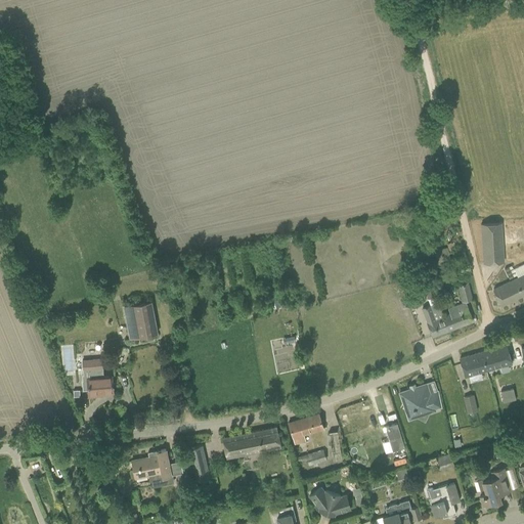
[(500,223),(481,224),(483,263),(504,262),(500,223)]
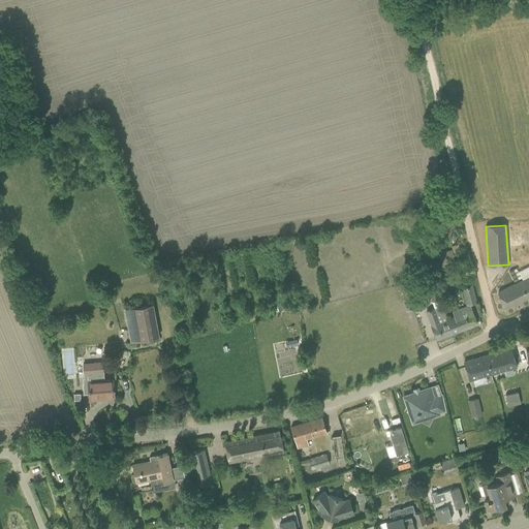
[(442,268),(455,265),(450,250),(439,253),(442,268)]
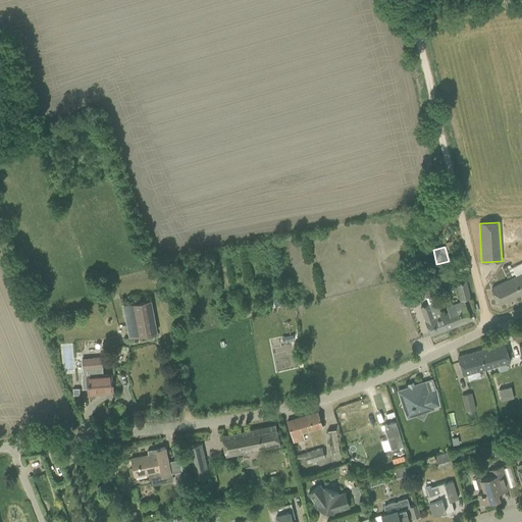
[(424,260),(416,262),(421,278),(420,279),(426,298),(434,295),(428,277),(429,276),(424,260)]
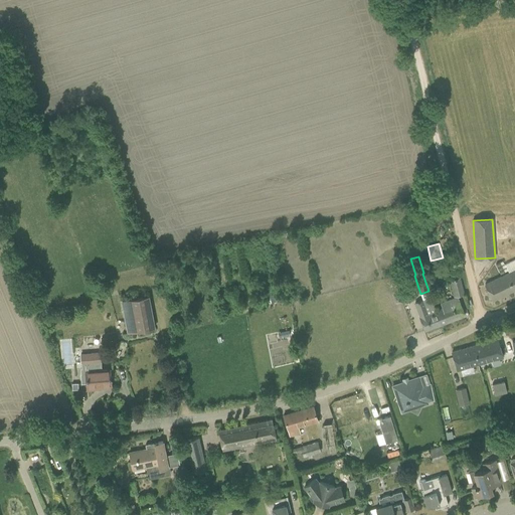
[(514,269),(485,285),(493,301),(514,289),(514,269)]
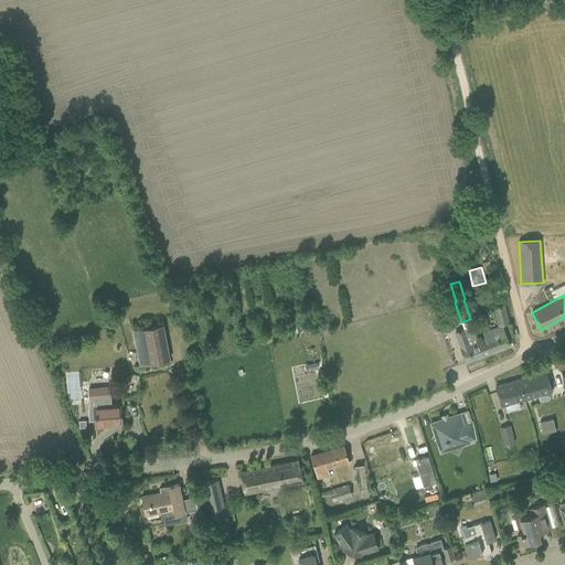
[(493,308),(498,326),(509,322),(504,305),(493,308)]
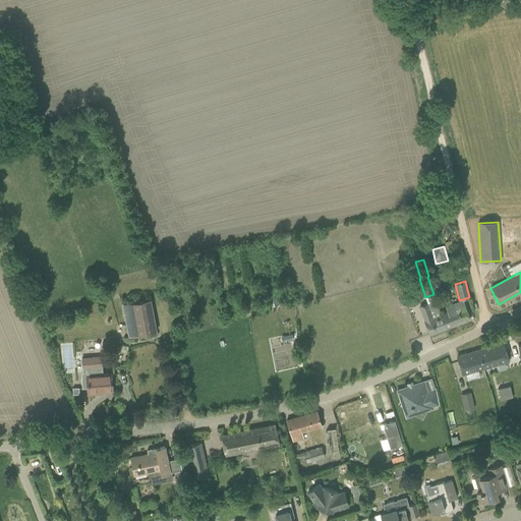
[(406,302),(404,296),(398,298),(400,305),(406,302)]
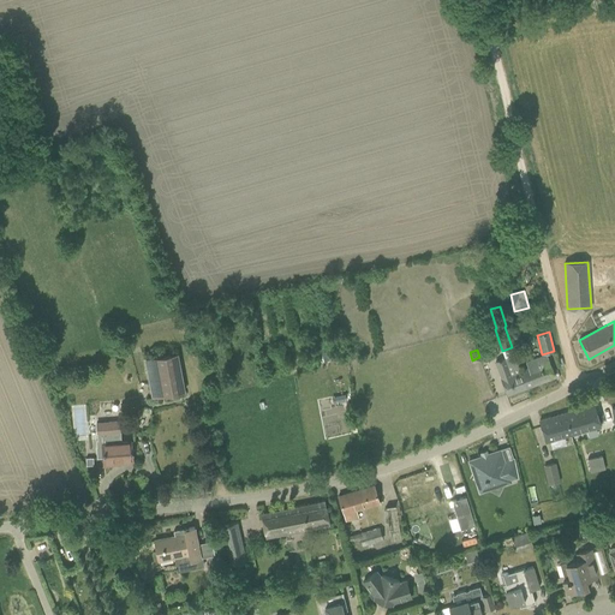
[(327,351),(316,353),(318,363),(329,359),(327,351)]
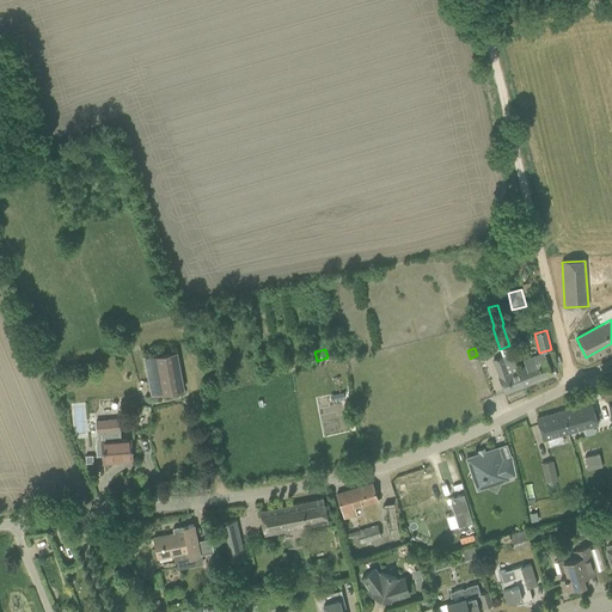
[(182,390),(175,352),(146,357),(154,396),(182,390)]
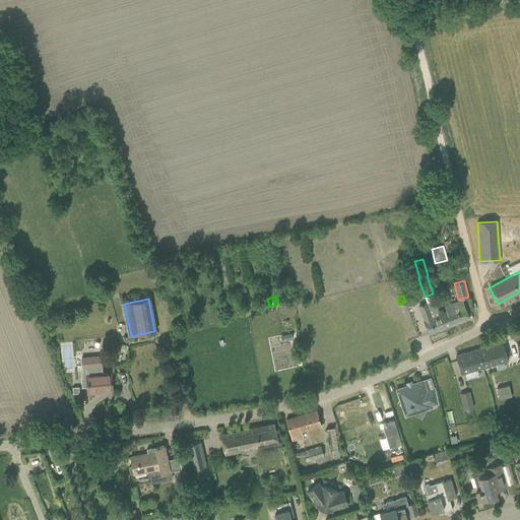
[(440,315),(435,301),(418,306),(424,320),(424,321),(425,324),(429,334),(444,328),(440,315)]
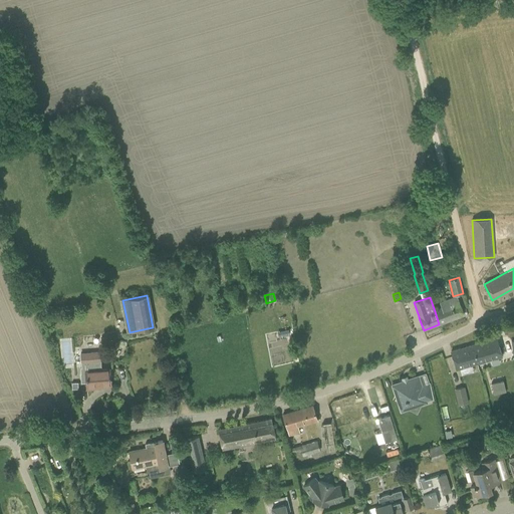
[(435,311),(439,324),(463,315),(457,297),(441,303),(443,308),(435,311)]
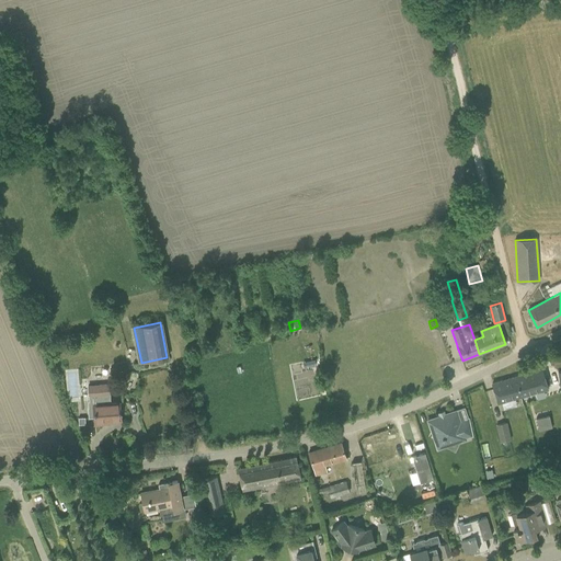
[(492,384),(497,403),(547,389),(541,369),(492,384)]
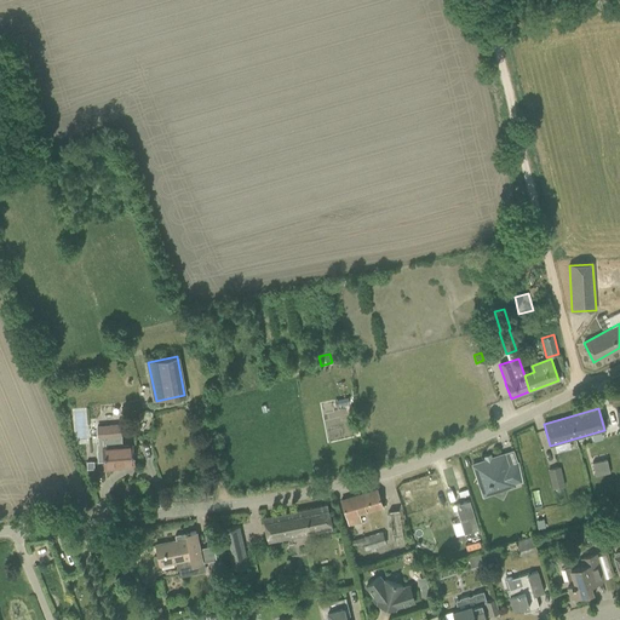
[(115,466),(133,464),(132,446),(113,447),(113,437),(121,437),(120,425),(97,426),(98,443),(97,443),(97,451),(98,461),(104,461),(104,470),(115,470),(115,466)]
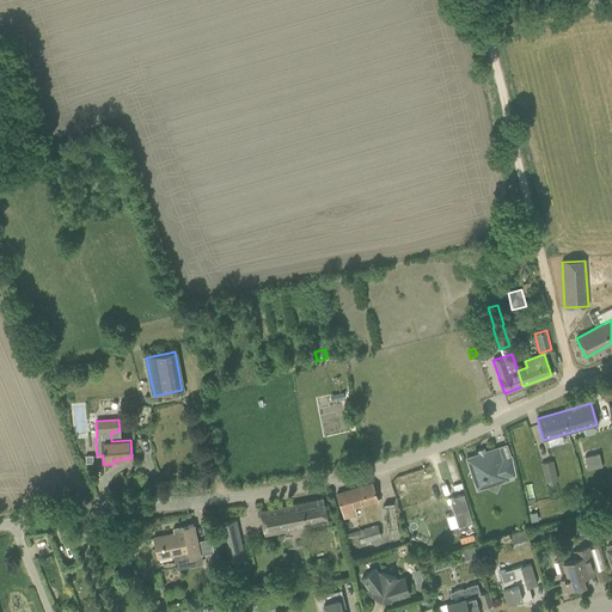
[(499,460),(495,450),(466,459),(477,490),(487,487),(496,493),(501,483),(508,479),(507,476),(514,473),(514,476),(515,476),(510,457),(499,460)]
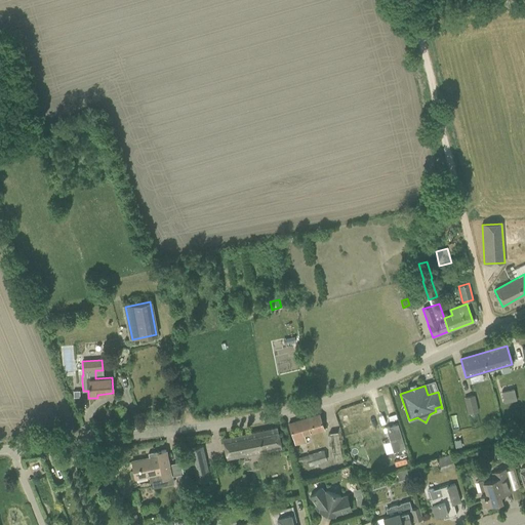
[(514,389),(501,392),(503,403),(517,400),(514,389)]
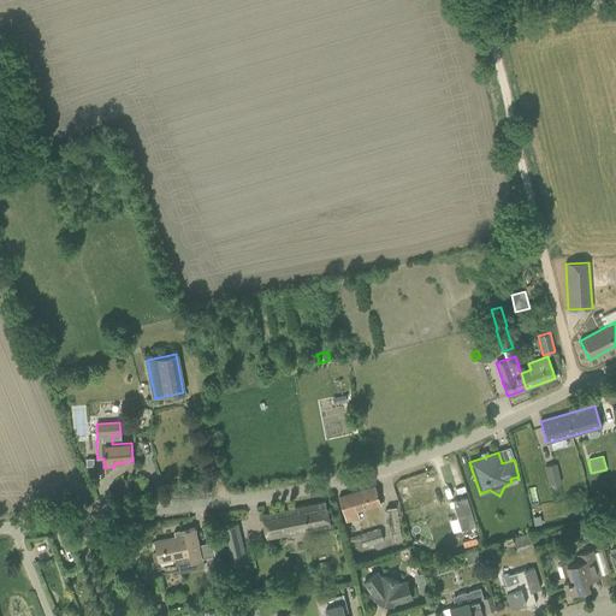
[(555,465),(544,467),(549,486),(558,484),(560,484),(555,465)]
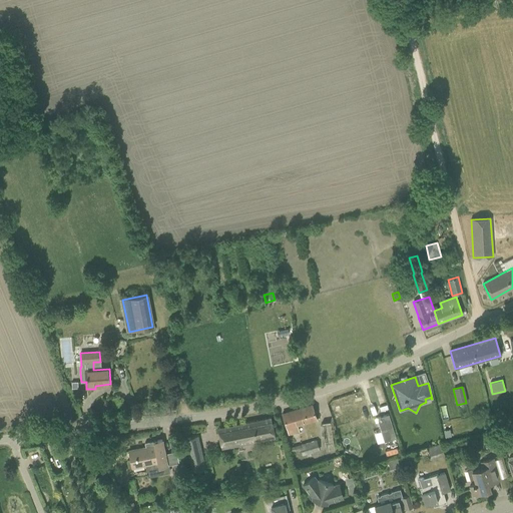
[(364,397),(332,396),(332,407),(331,407),(331,420),(342,420),(342,411),(351,411),(351,406),(364,406),(364,397)]
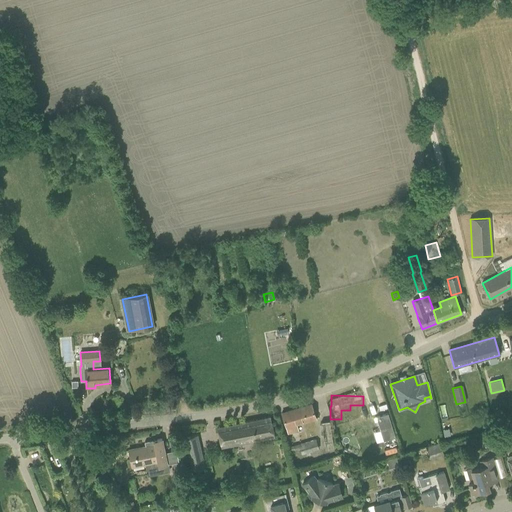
[(296,425),(315,419),(311,404),(281,413),(286,428),(288,434),(298,431),(296,425)]
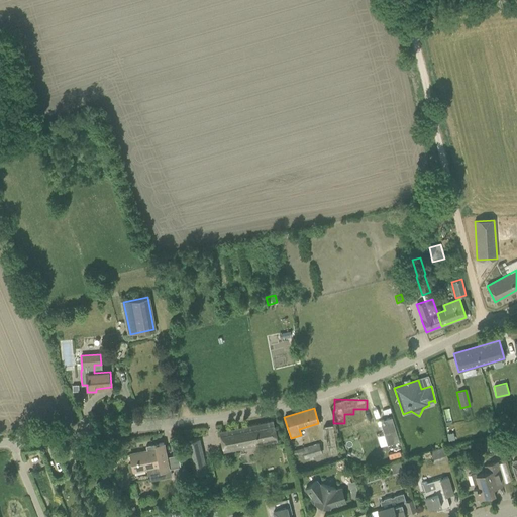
[(392,418),(380,422),(384,435),(387,445),(399,441),(392,418)]
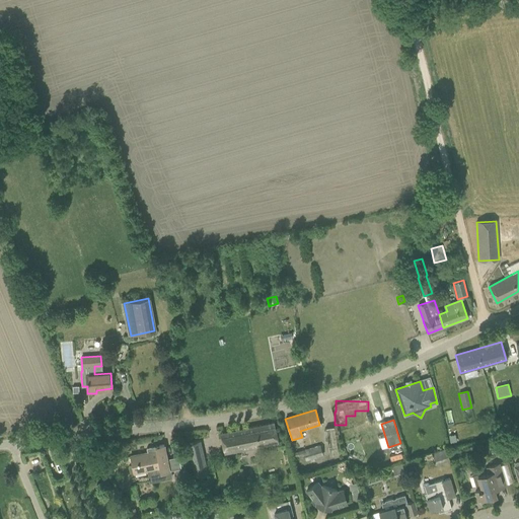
[(224,453),(278,442),(274,423),(220,434),(224,453)]
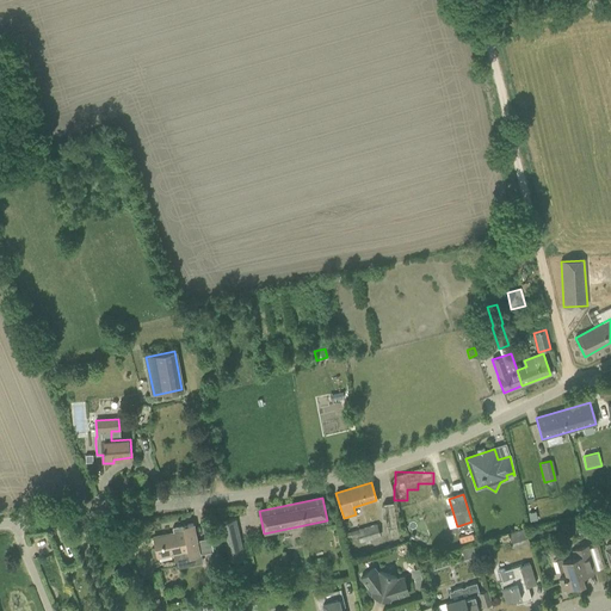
[(393,503),(382,505),(387,536),(396,535),(397,535),(393,503)]
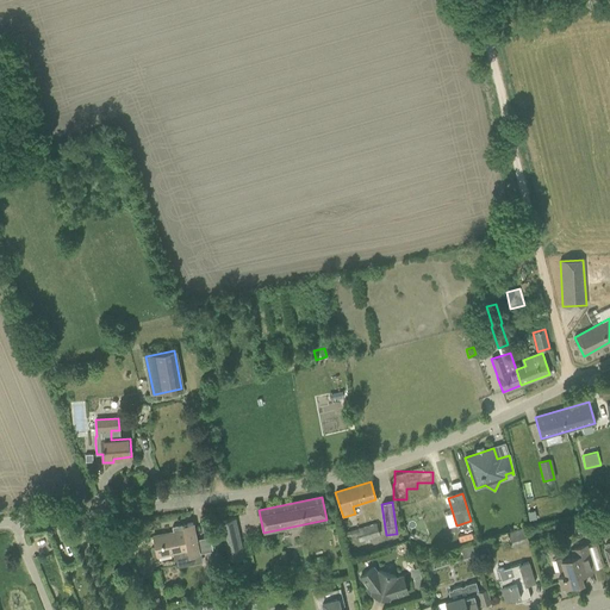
[(235,518),(219,522),(221,530),(237,526),(235,518)]
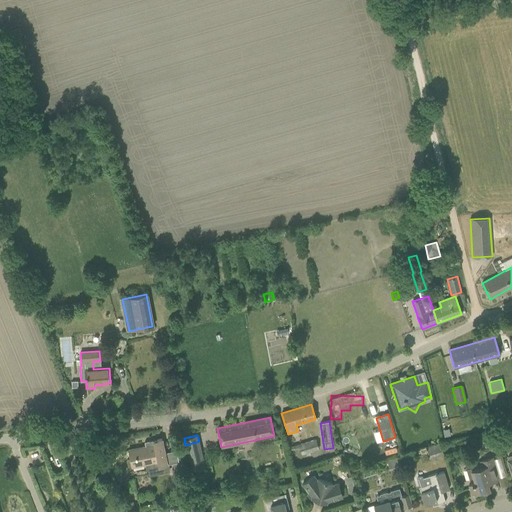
[(492,435),(482,436),(482,437),(483,443),(493,441),(492,435)]
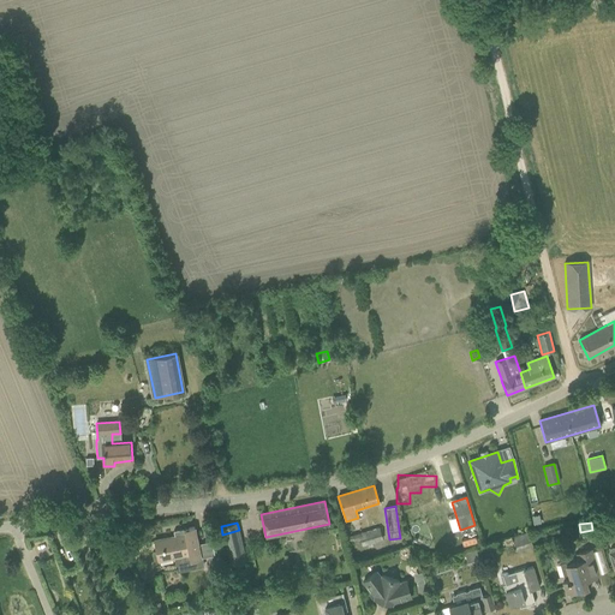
[(378,526),(352,533),(353,537),(359,536),(362,545),(368,544),(368,548),(374,545),(372,543),(383,539),(378,526)]
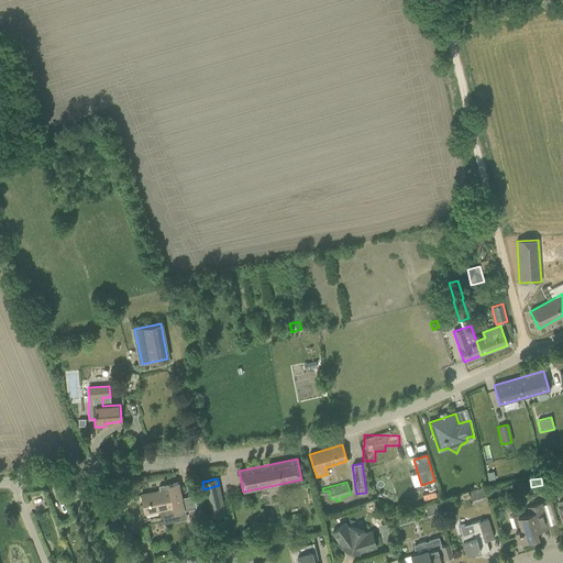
[(158,486),(159,492),(141,495),(142,506),(141,507),(140,509),(140,511),(142,512),(144,512),(144,514),(164,510),(166,521),(186,518),(185,510),(196,508),(194,496),(180,498),(177,483),(158,486)]
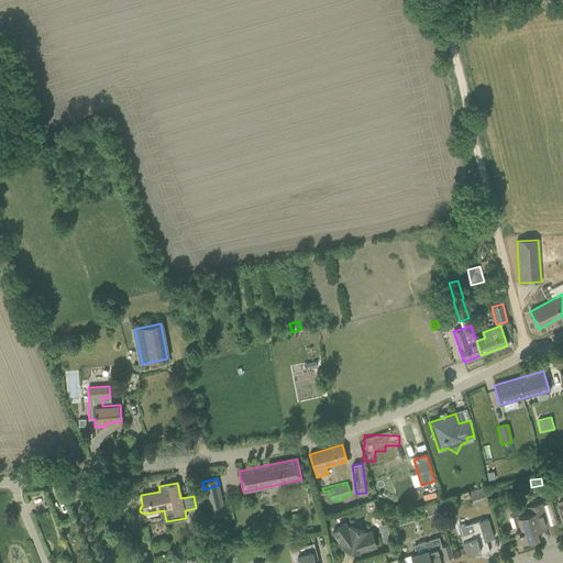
[(487,499),(484,487),(468,493),(472,504),(487,499)]
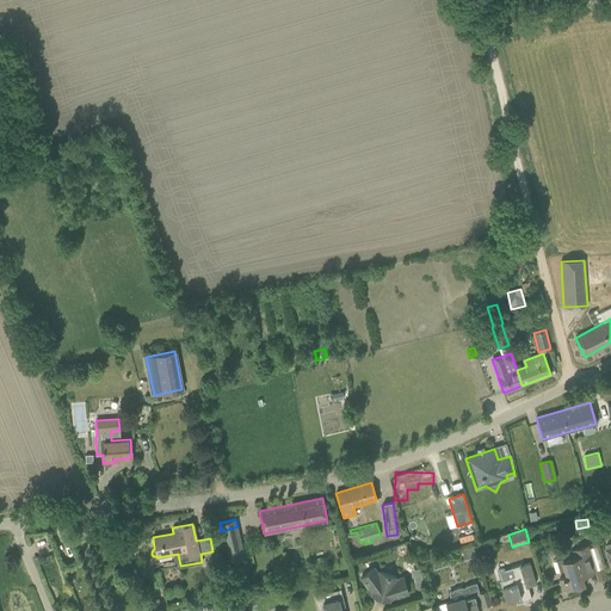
[(241,543),(224,547),(229,563),(245,559),(241,543)]
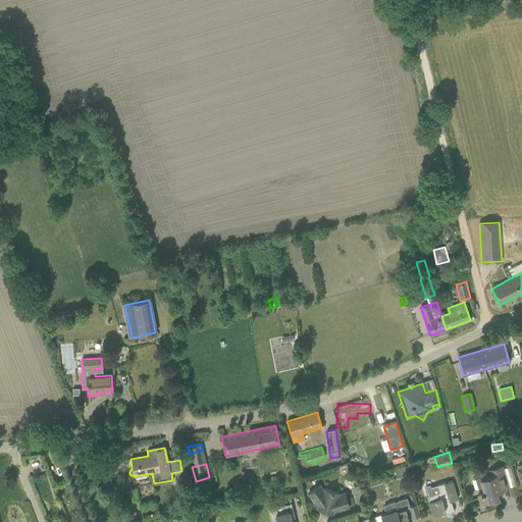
[(405,466),(395,469),(398,479),(408,475),(405,466)]
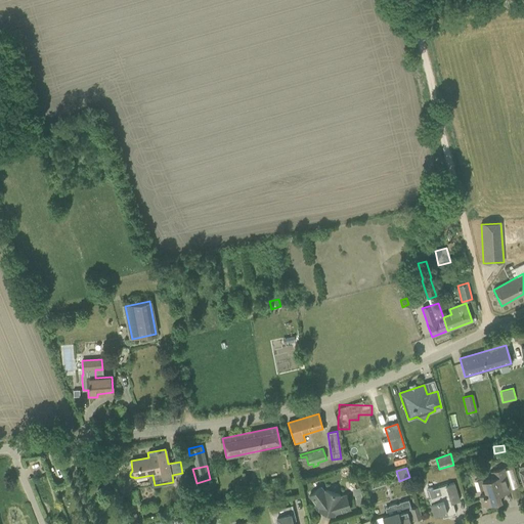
[(492,478),(484,481),(483,479),(481,478),(477,479),(475,482),(478,491),(484,489),(486,494),(480,496),(482,506),(500,500),(498,494),(511,491),(503,468),(490,471),(492,478)]
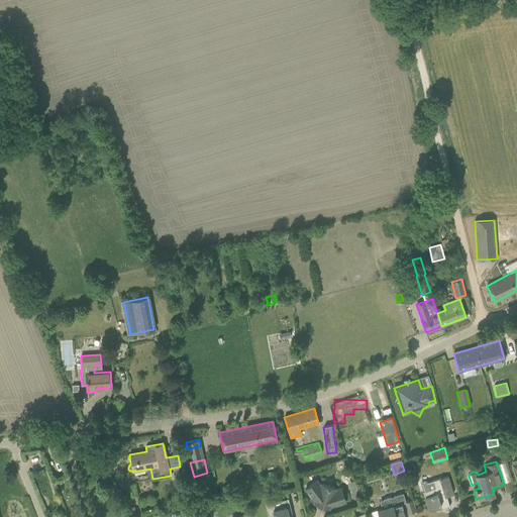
[(182,474),(175,476),(178,491),(185,490),(182,474)]
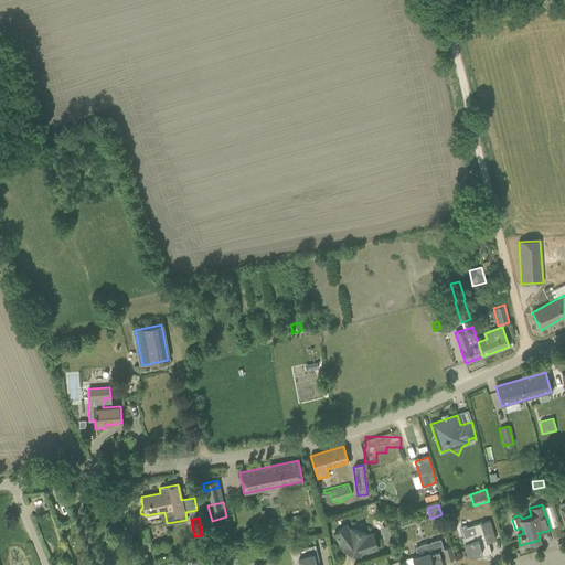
[(482,522),(467,528),(466,525),(461,526),(459,530),(468,556),(480,552),(482,557),(491,554),(488,542),(496,540),(489,521),(482,523),(482,522)]
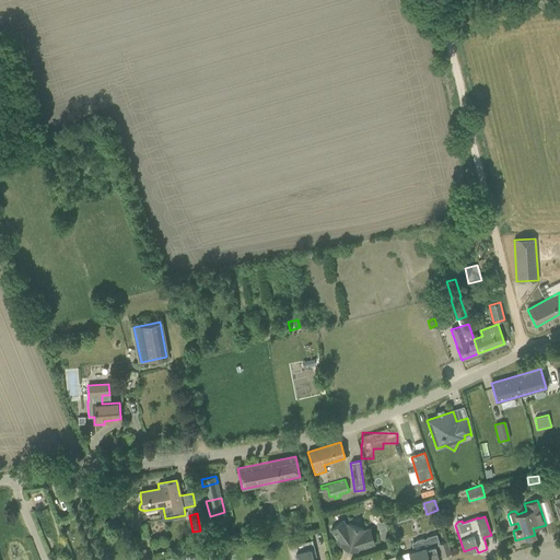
[(347,526),(342,521),(330,529),(341,544),(340,546),(357,550),(357,549),(374,544),(370,529),(363,532),(363,529),(347,524),(347,526)]
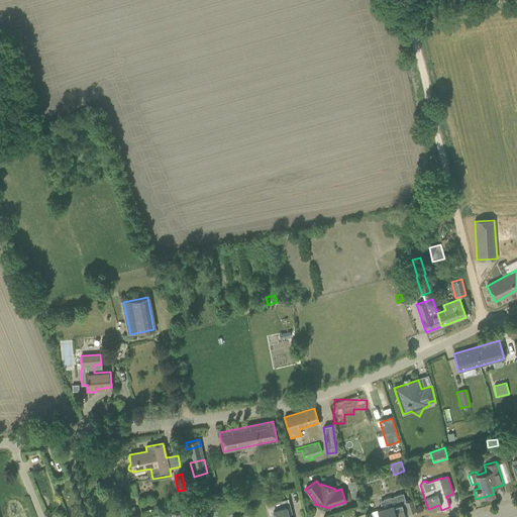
[(356,488),(350,490),(352,499),(359,497),(359,496),(356,488)]
